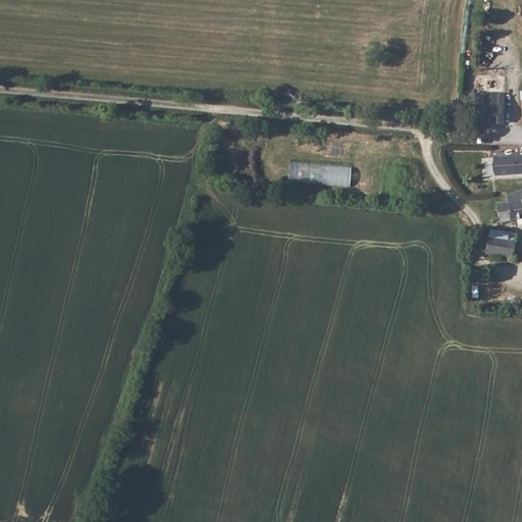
[(474,90),(474,119),(504,119),(504,90),(474,90)]
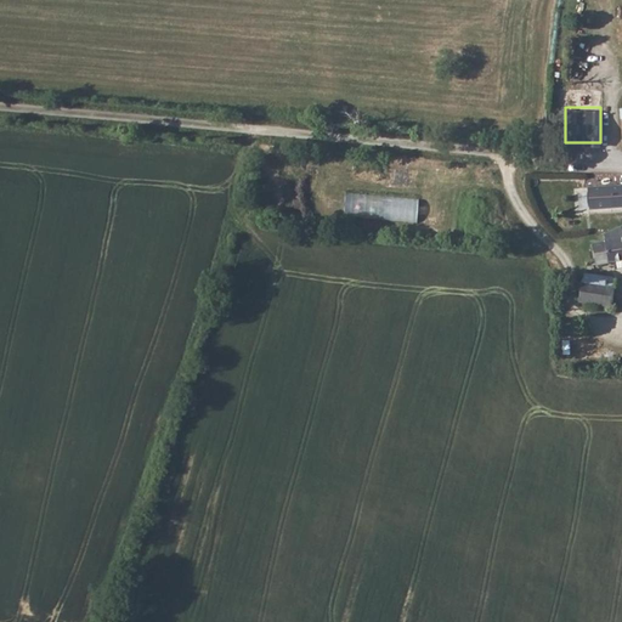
[(621,186),(589,191),(591,214),(621,210),(621,186)]
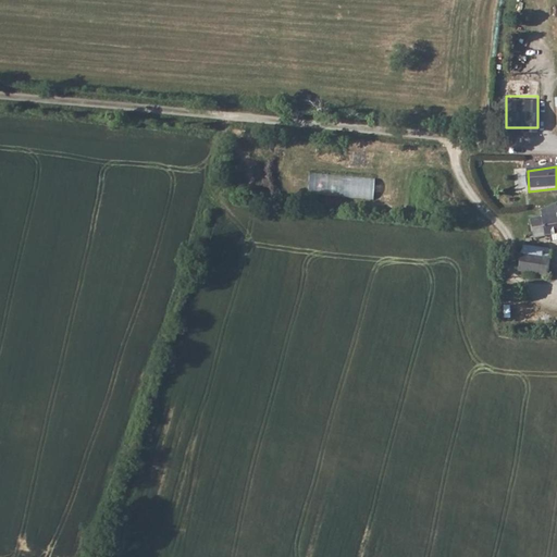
[(374,198),(375,177),(310,172),(308,193),(374,198)]
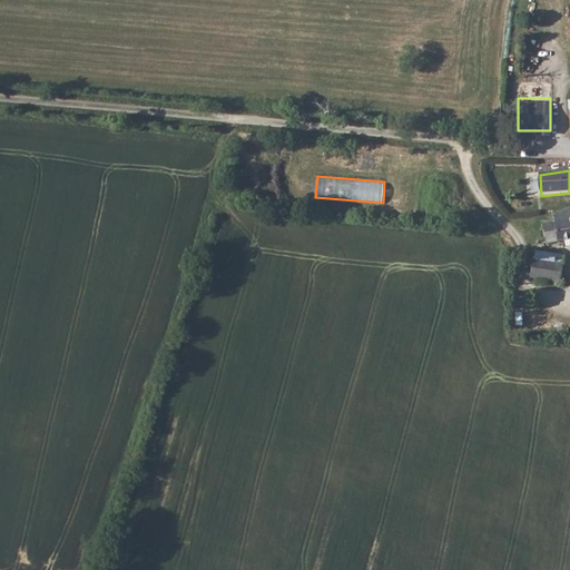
[(569,208),(554,219),(559,244),(569,242),(569,208)]
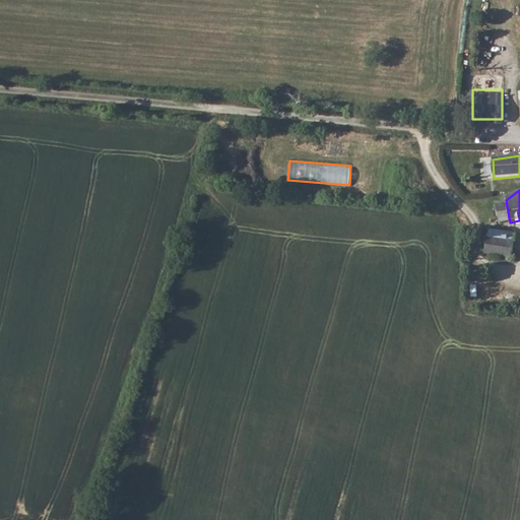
[(486,233),(482,242),(482,244),(513,244),(514,235),(486,233)]
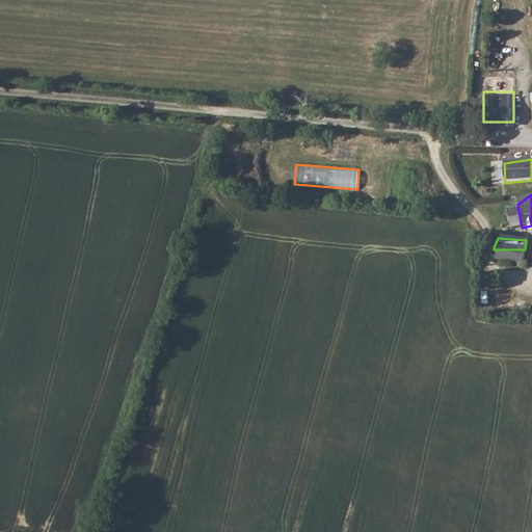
[(496,262),(495,263),(524,263),(525,249),(494,249),(496,262)]
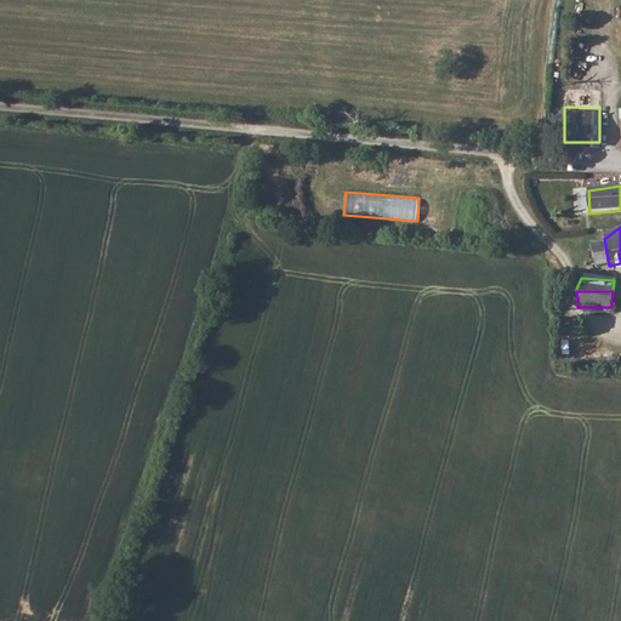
All buildings are outlined.
